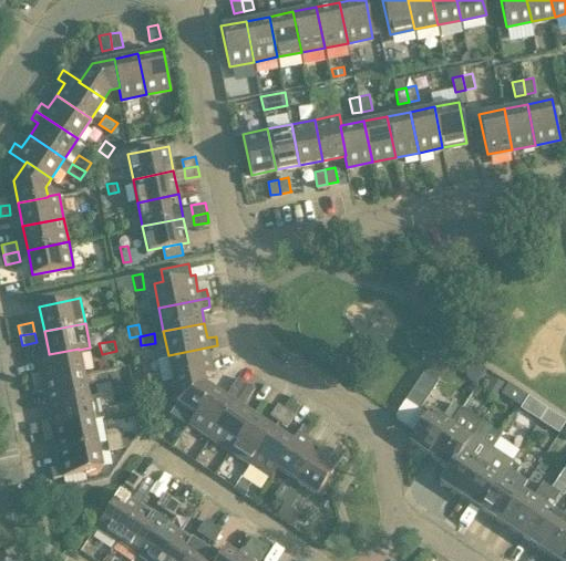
[(217,345),(168,355),(173,378),(203,372),(203,373),(214,371),(211,355),(219,353),(217,345)]
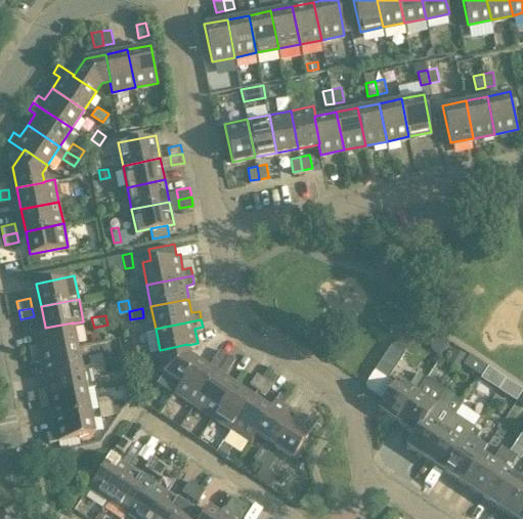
[(77,344),(73,323),(73,322),(45,328),(45,327),(35,329),(38,343),(30,345),(32,353),(77,344)]
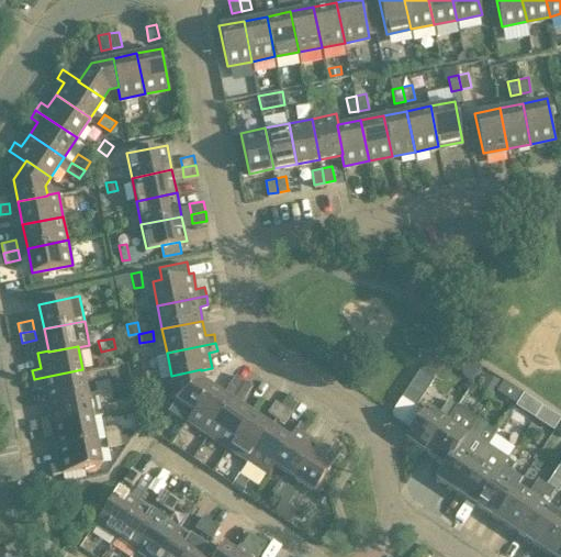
[(402,394),(416,404),(435,377),(421,367),(402,394)]
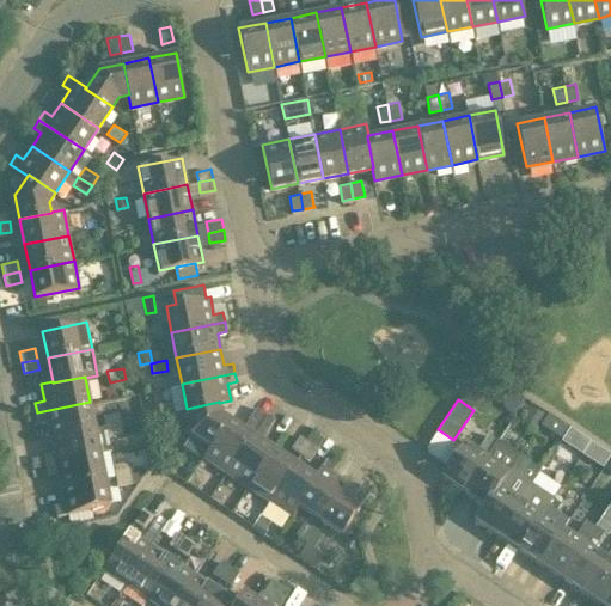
[(160,414),(176,411),(173,401),(159,403),(160,414)]
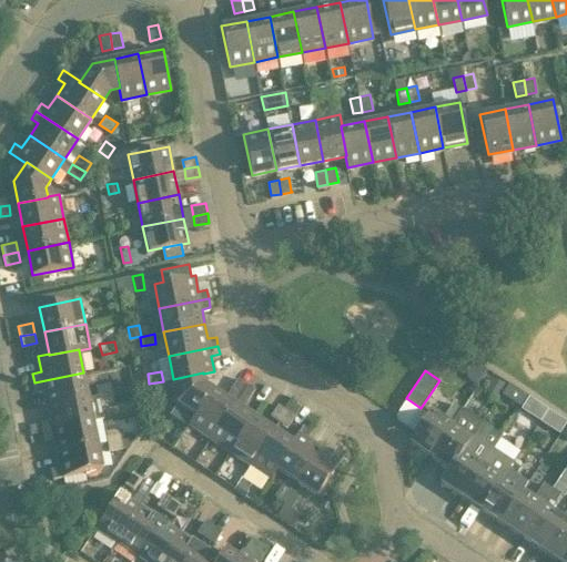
[(44,389),(48,405),(88,396),(83,373),(34,382),(36,391),(44,389)]
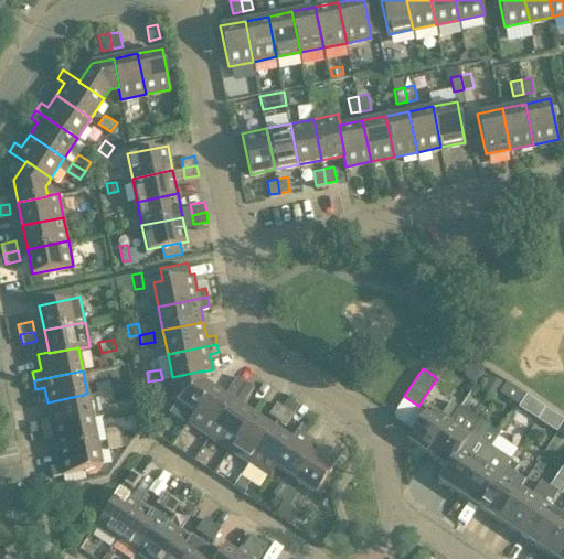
[(202,371),(172,377),(177,399),(194,411),(195,411),(212,387),(203,380),(202,372),(202,371)]
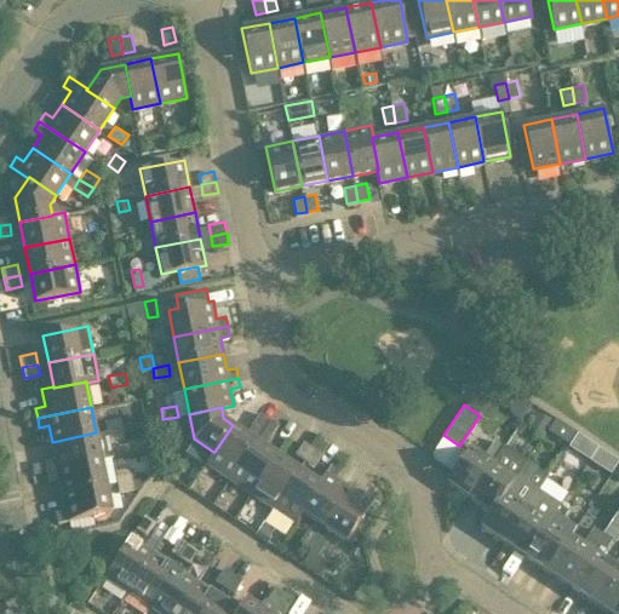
[(261,430),(269,417),(261,411),(252,424),(261,430)]
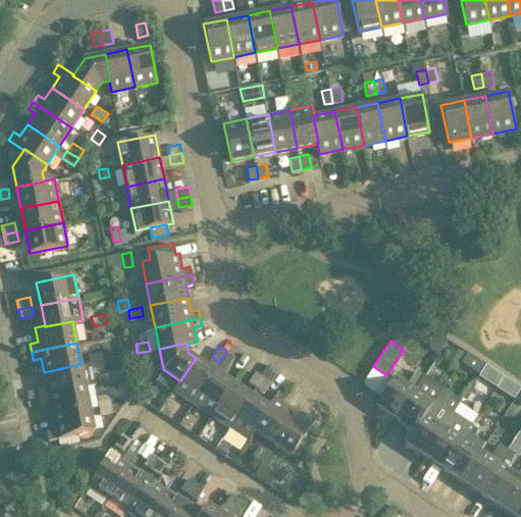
[(453,346),(447,356),(458,363),(464,352),(453,346)]
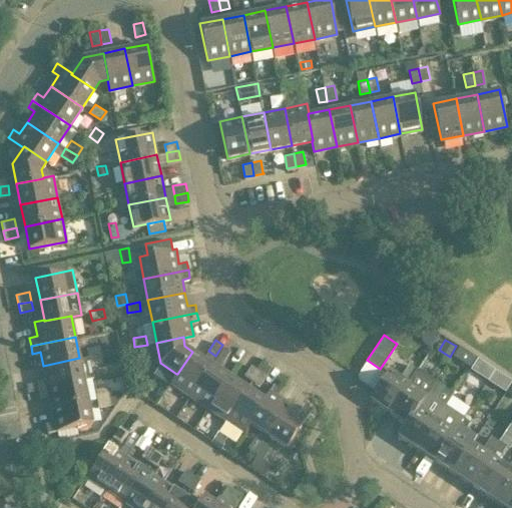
[(86,347),(88,356),(101,354),(100,345),(86,347)]
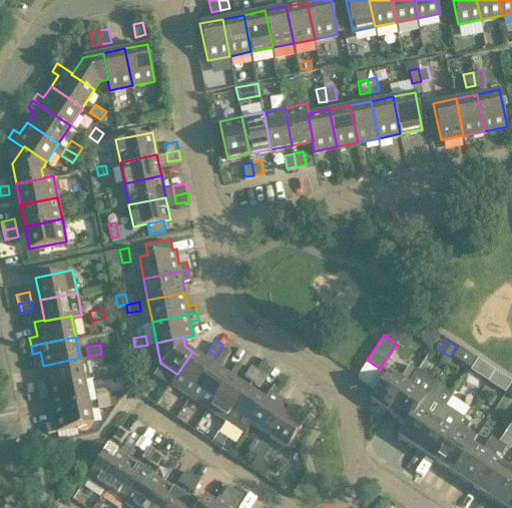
[(147,345),(134,347),(136,356),(149,354),(147,345)]
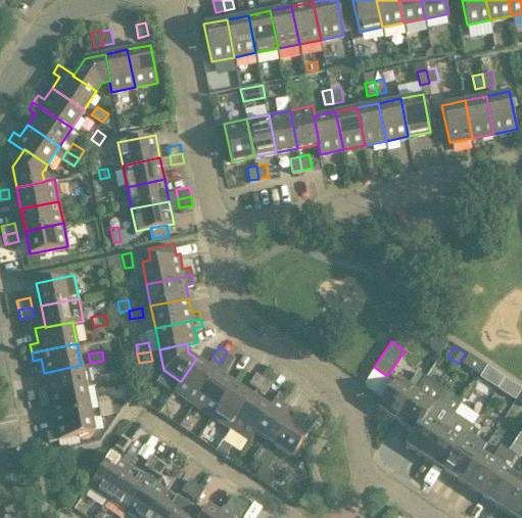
[(235,357),(227,351),(220,363),(228,368),(235,357)]
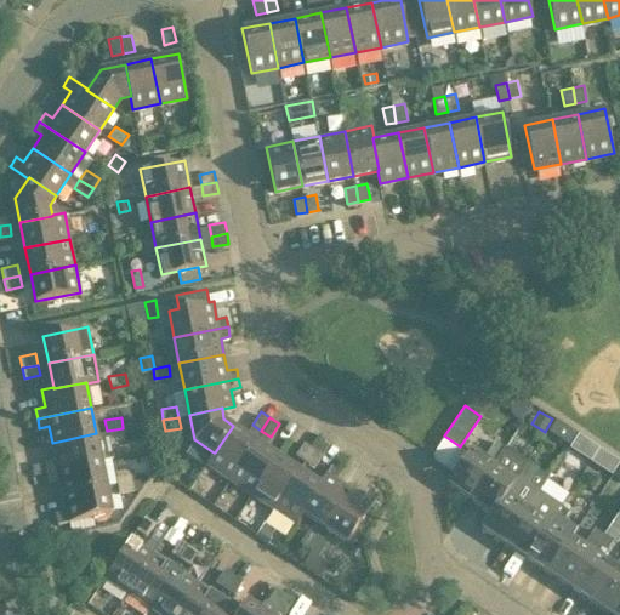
[(550,431),(562,439),(570,427),(558,419),(550,431)]
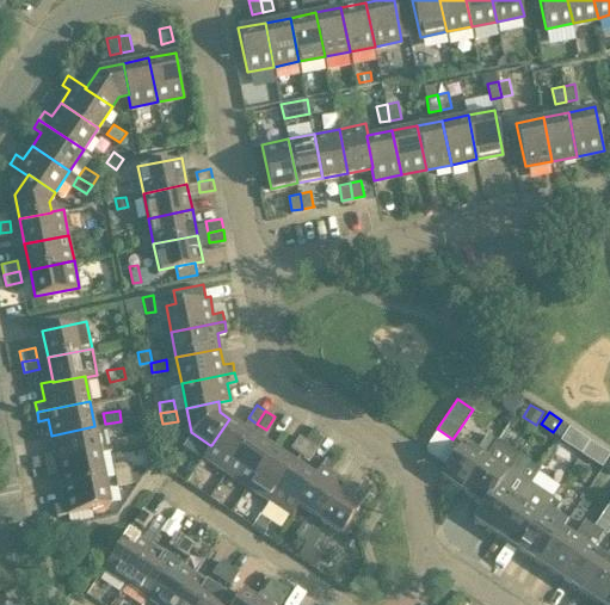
[(211,445),(210,445),(203,455),(226,470),(251,433),(229,419),(211,445)]
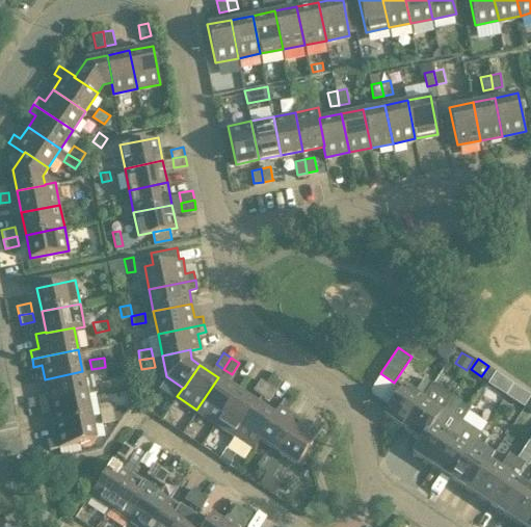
[(105,367),(91,369),(94,378),(95,378),(107,376),(105,367)]
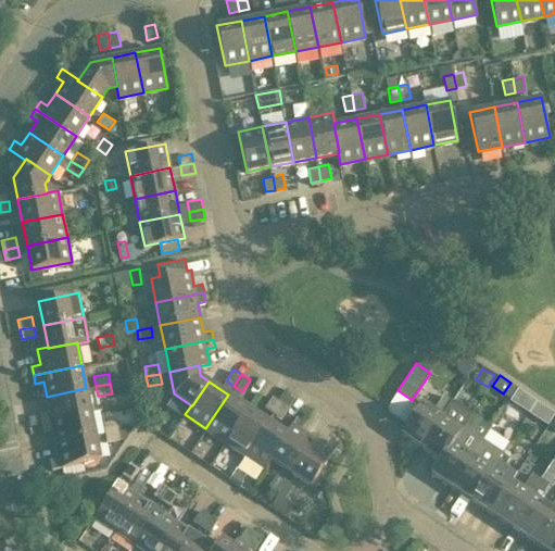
[(49,411),(41,412),(42,421),(91,411),(100,410),(101,409),(99,396),(98,396),(96,386),(86,388),(47,397),(49,411)]
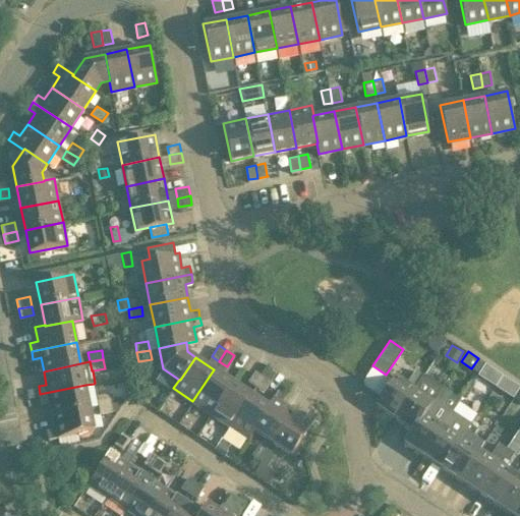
[(485,377),(492,366),(484,362),(478,371),(485,377)]
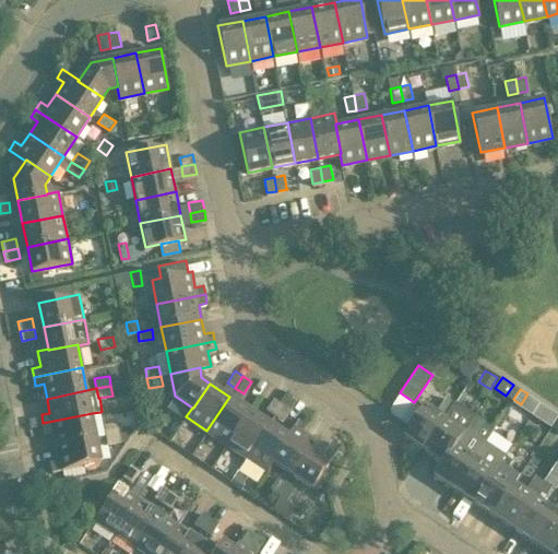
[(288,393),(283,402),(291,408),(296,399),(288,393)]
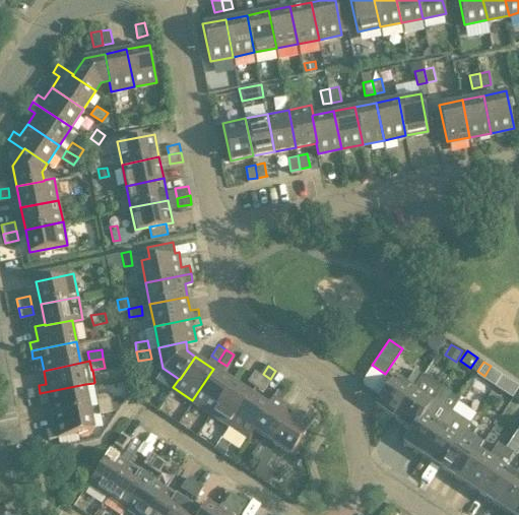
[(375,403),(394,415),(423,373),(415,368),(406,380),(395,373),(375,403)]
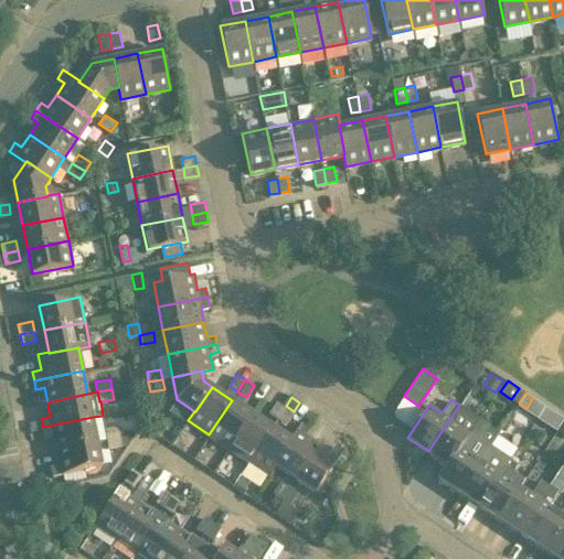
[(232,400),(209,434),(229,448),(252,414),(232,400)]
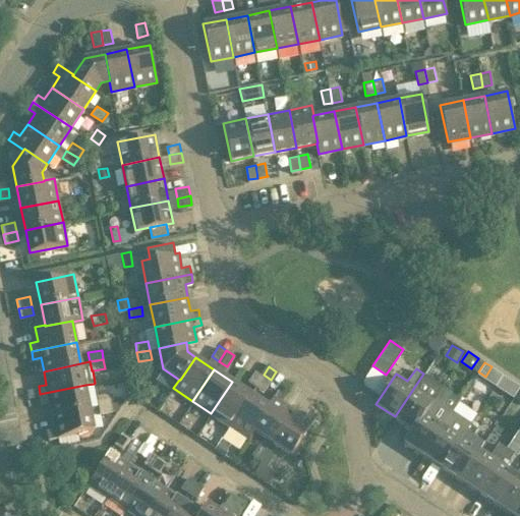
[(255,386),(264,375),(255,369),(247,381),(255,386)]
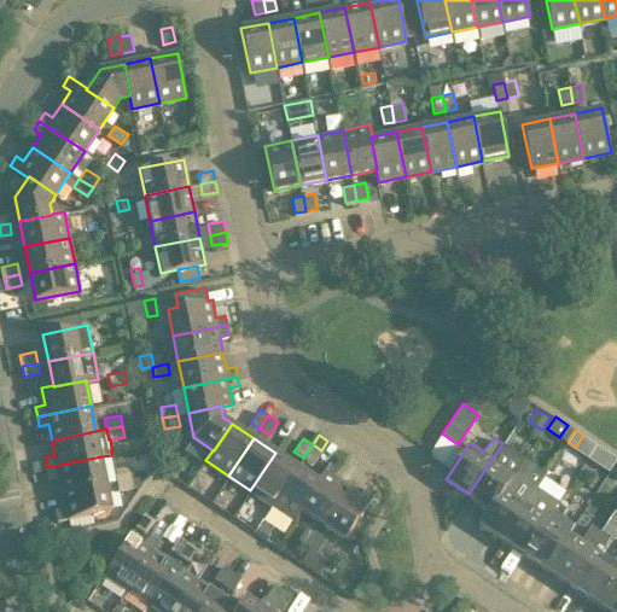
[(524,458),(502,443),(469,494),(489,508),(490,508),(524,458)]
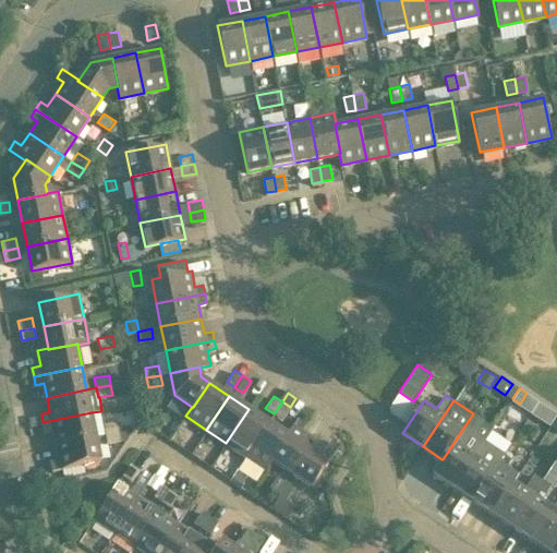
[(539,416),(545,405),(539,400),(531,411),(539,416)]
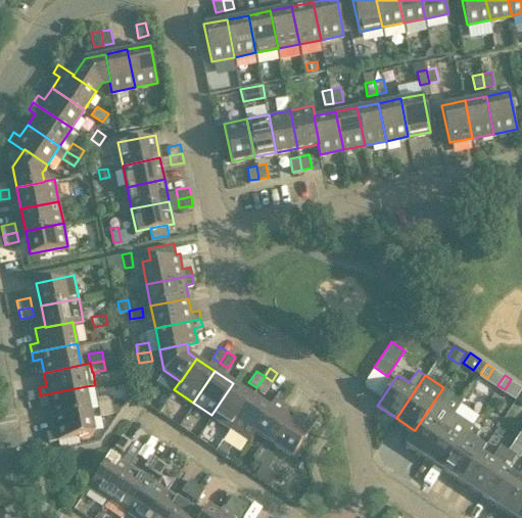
[(272,381),(265,376),(256,387),(265,392),(272,381)]
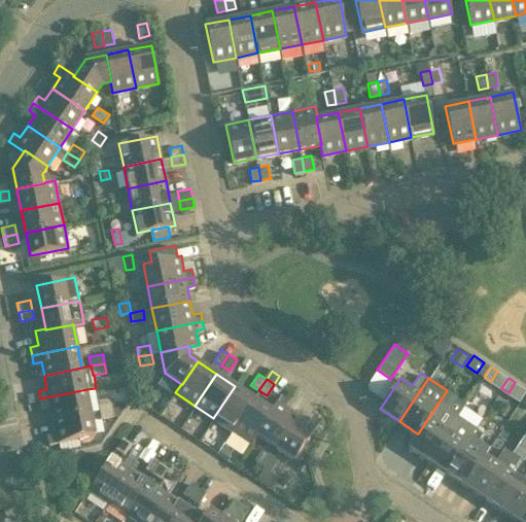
[(235,386),(213,418),(232,430),(253,397),(235,386)]
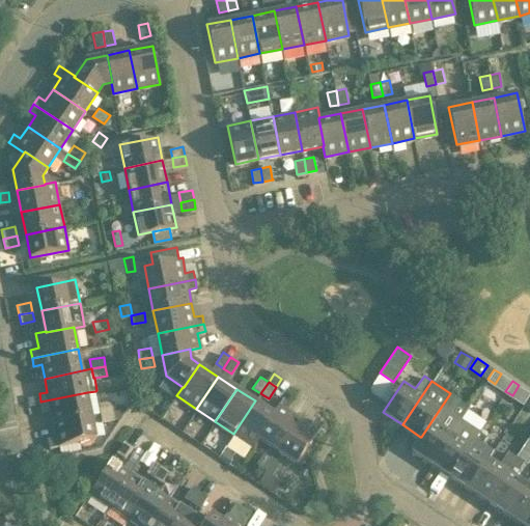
[(50,409),(53,422),(91,415),(87,392),(40,402),(43,410),(50,409)]
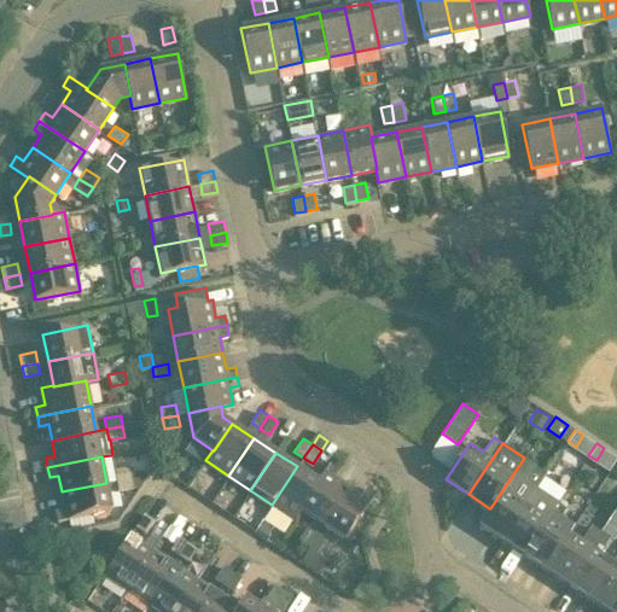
[(478,523),(501,538),(536,487),(524,478),(534,464),(524,458),(490,508),(489,508),(478,523)]
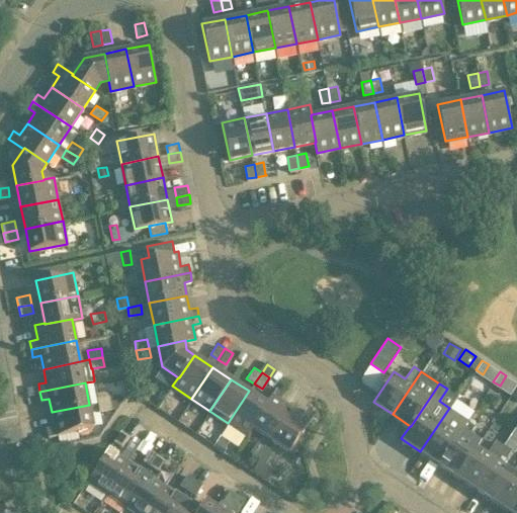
[(252,426),(253,427),(270,438),(291,407),(280,399),(284,393),(277,388),(276,387),(266,403),(267,403),(252,426)]
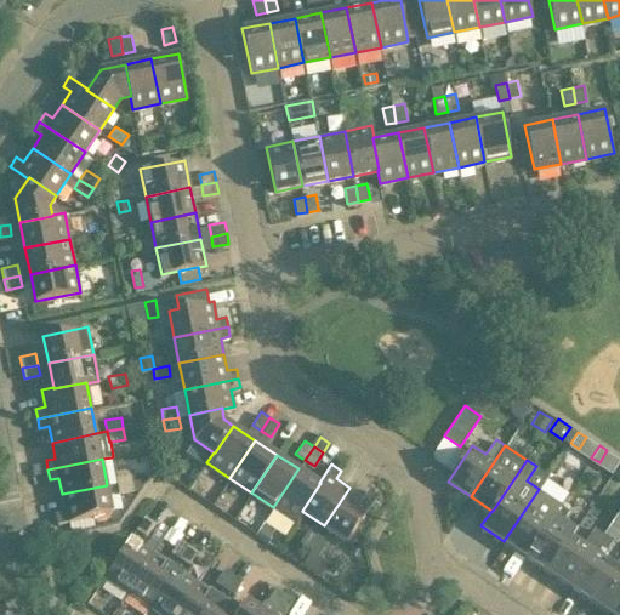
[(114,470),(117,482),(132,478),(131,467),(114,470)]
